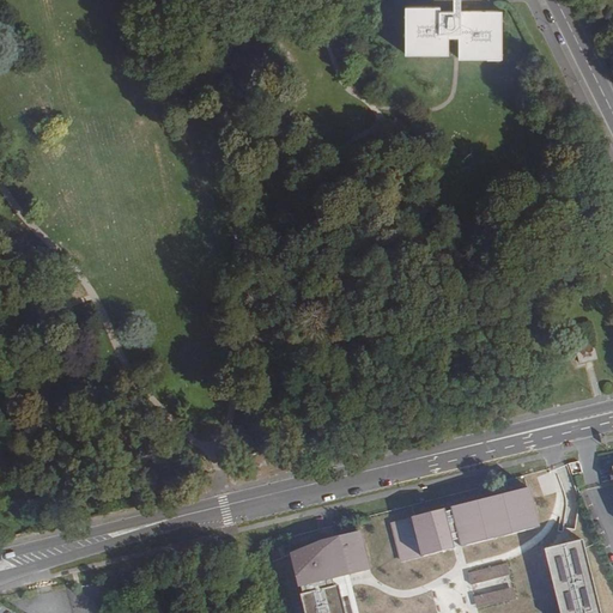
[(503,11),(461,11),(454,11),(441,11),(441,6),(435,6),(406,5),(406,53),(449,53),(449,37),(460,37),(460,53),(460,58),(502,58),(503,11)]
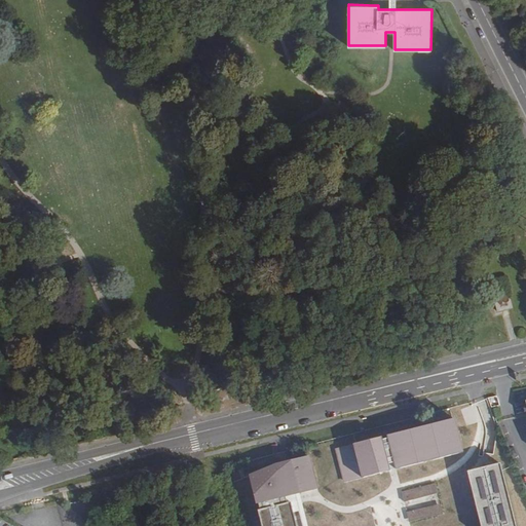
[(496,280),(491,282),(498,311),(513,307),(505,278),(496,280)]
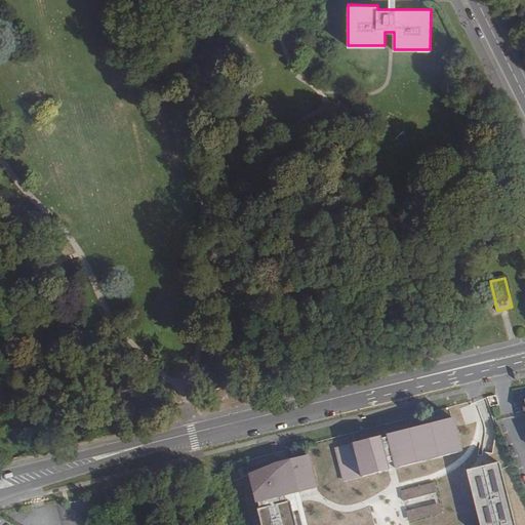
[(462,453),(453,420),(387,436),(394,468),(462,453)]
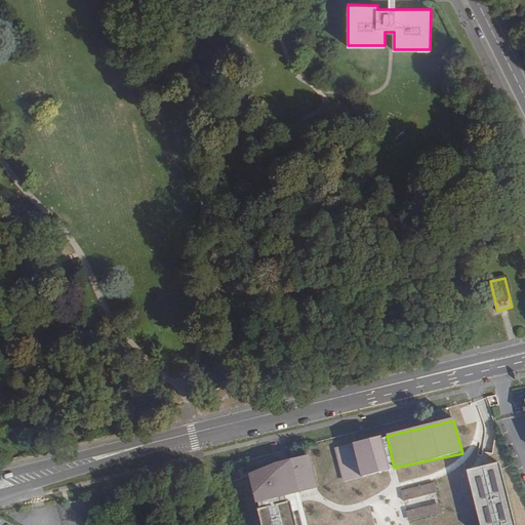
[(388,474),(378,437),(335,449),(342,485),(388,474)]
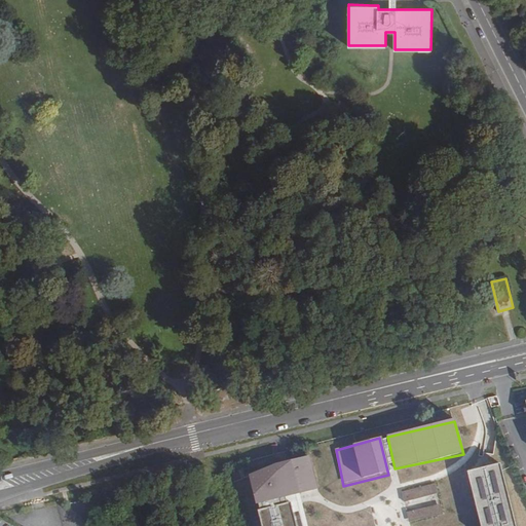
[(310,455),(275,464),(250,475),(257,504),(259,503),(261,510),(258,511),(262,525),(305,525),(298,494),(318,489),(310,455)]
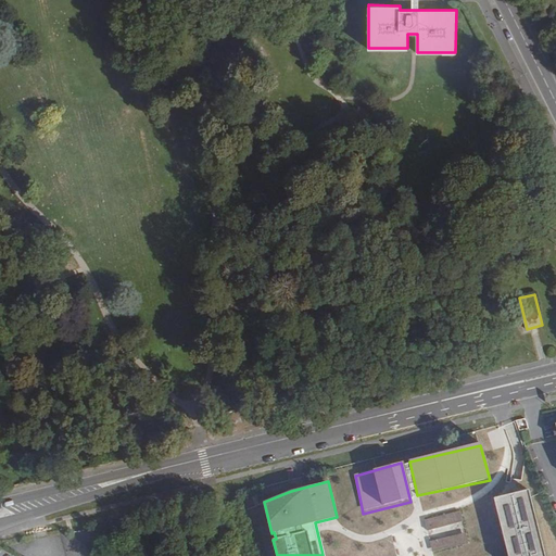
[(545,555),(529,490),(494,498),(509,555),(545,555)]
